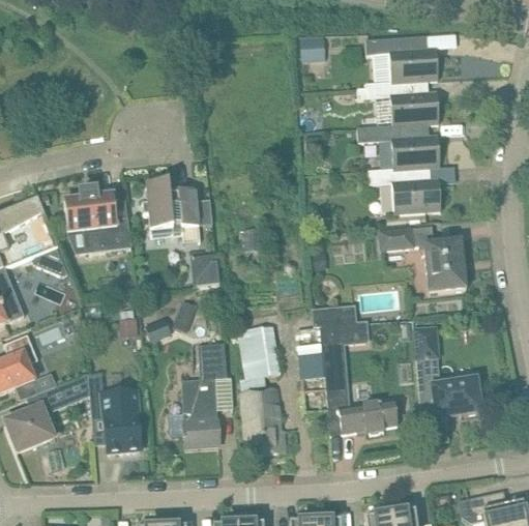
[(391,83),(428,80),(438,80),(436,55),(430,56),(429,50),(428,50),(427,36),(365,40),(366,55),(389,54),(391,83)]
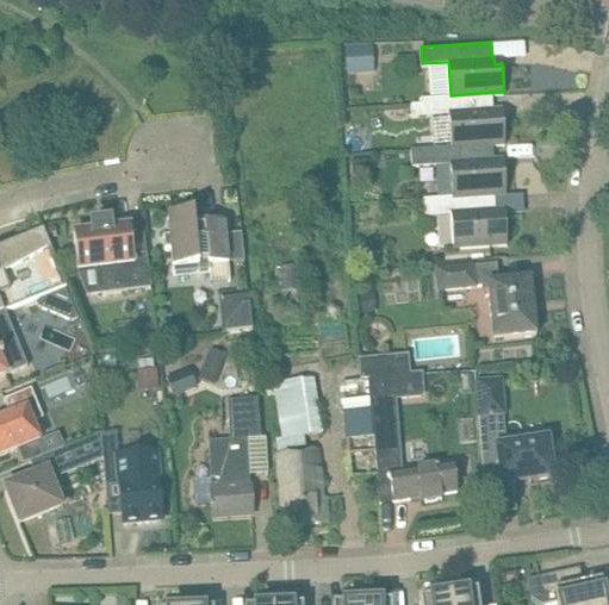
[(372,43),(346,45),(347,69),(373,67),(372,43)]
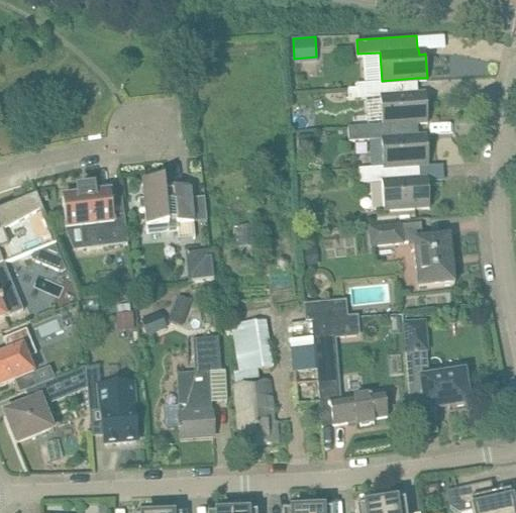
[(383,123),(418,120),(428,120),(426,96),(420,97),(419,91),(418,91),(417,78),(382,81),(357,82),(358,96),(381,95),(383,123)]
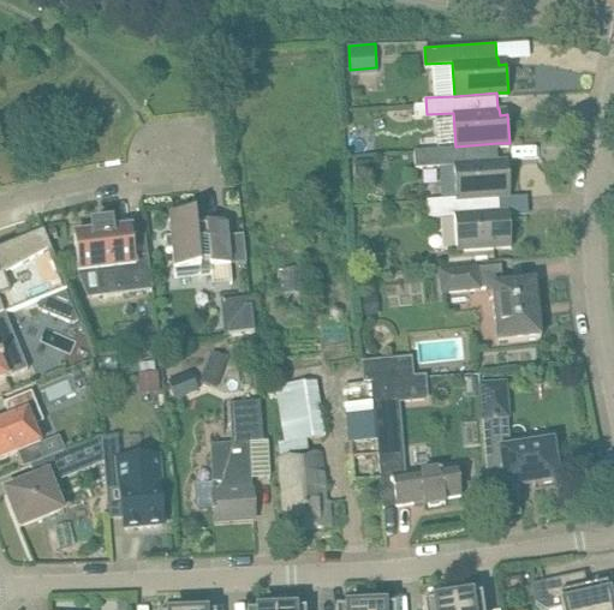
[(355,118),(347,119),(349,131),(370,129),(369,114),(355,115),(355,118)]
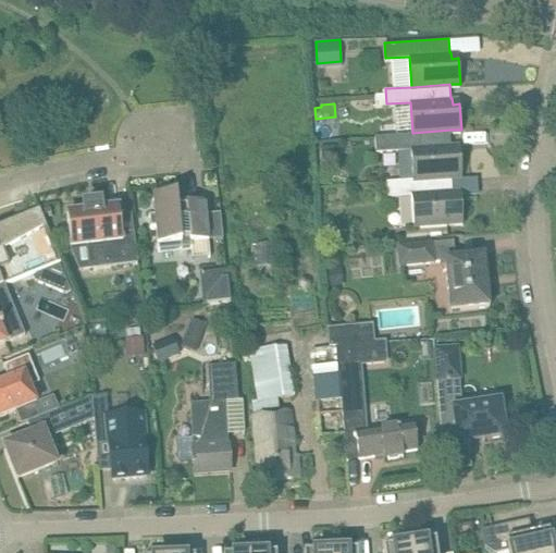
[(451,130),(412,133),(386,134),(387,147),(411,146),(414,179),(452,175),(462,175),(460,149),(453,150),(453,144),(452,144),(451,130)]
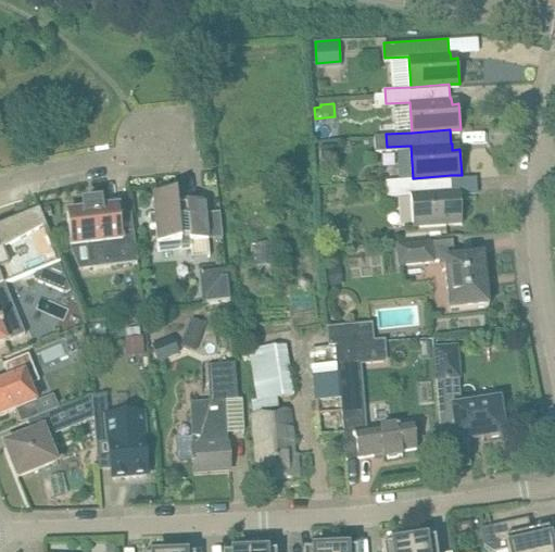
[(333,142),(320,142),(322,158),(335,157),(333,142)]
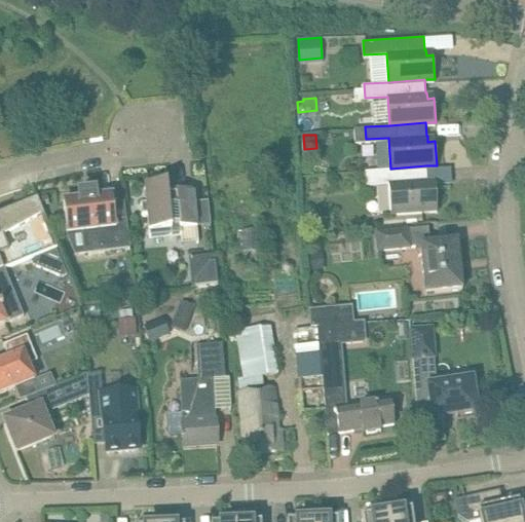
[(427,179),(426,165),(390,169),(366,170),(367,184),(389,183),(391,212),(438,209),(436,184),(428,185),(428,179),(427,179)]
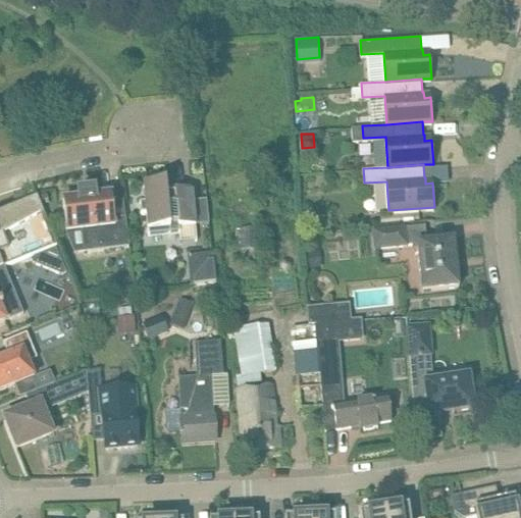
[(145,199),(140,199),(141,210),(147,210),(149,232),(180,229),(180,231),(197,229),(196,222),(209,221),(206,197),(194,198),(193,186),(175,188),(175,191),(167,192),(166,178),(144,182),(145,199)]
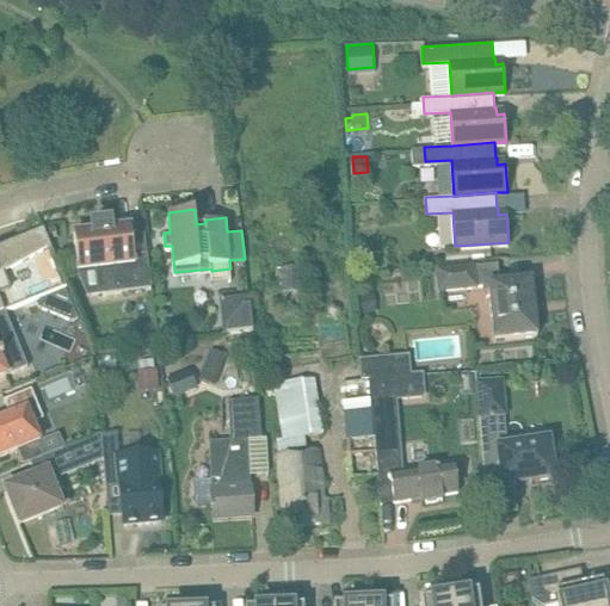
[(134,253),(134,247),(130,223),(111,226),(111,218),(91,221),(92,228),(74,230),(78,269),(98,266),(100,290),(151,284),(151,289),(153,289),(148,251),(134,253)]
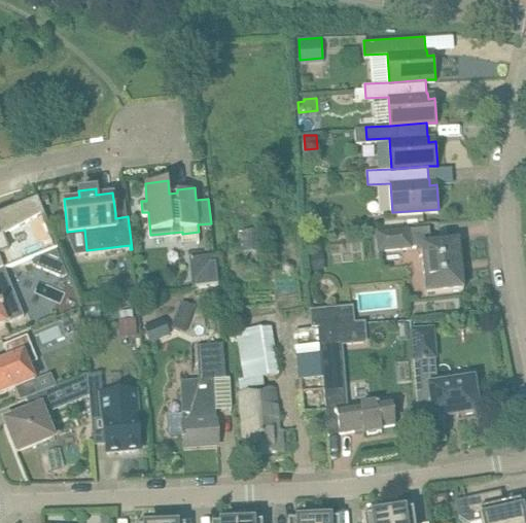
[(4,233),(44,210),(38,194),(0,208),(0,250),(9,247),(4,233)]
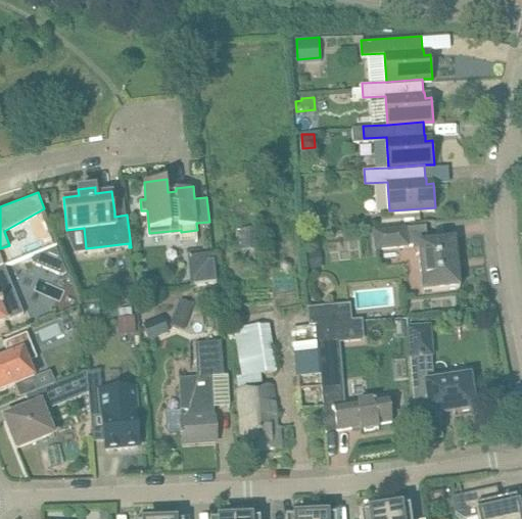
[(258,225),(240,226),(241,247),(259,246),(258,225)]
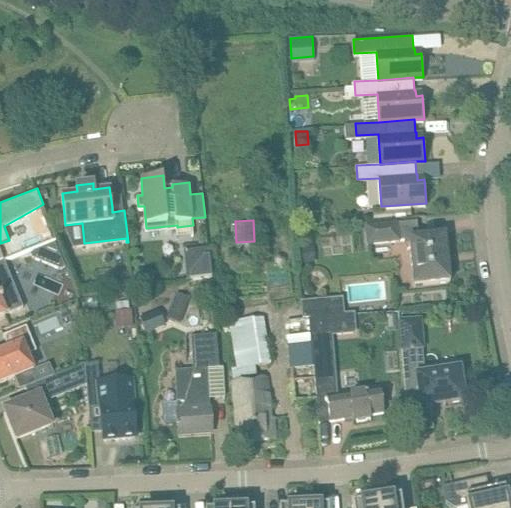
[(366,224),(368,242),(400,238),(398,220),(366,224)]
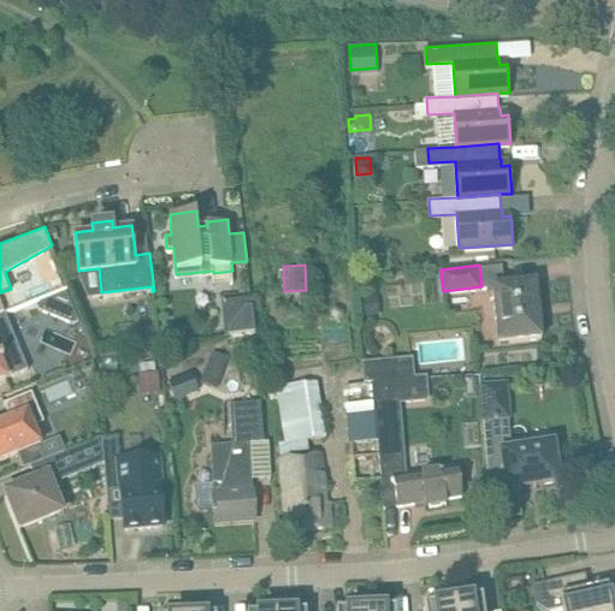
[(498,340),(518,338),(542,336),(536,278),(492,283),(498,340)]
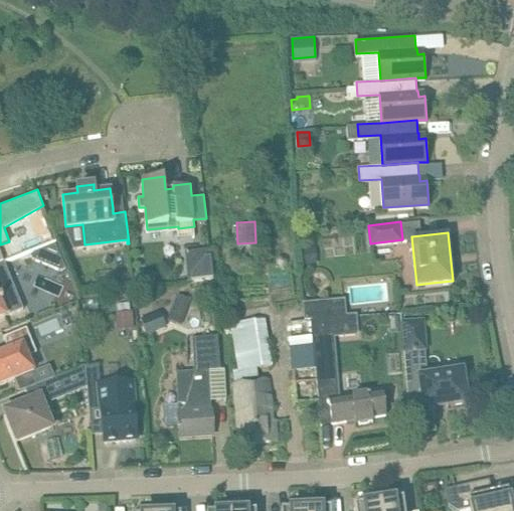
[(55,241),(30,251),(32,257),(61,269),(65,267),(55,241)]
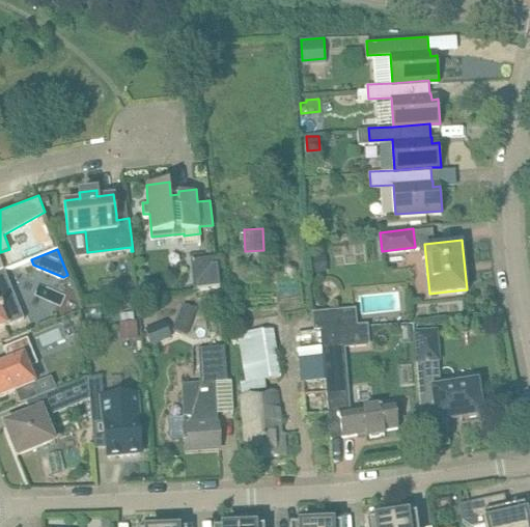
[(326,252),(309,254),(311,271),(328,270),(326,252)]
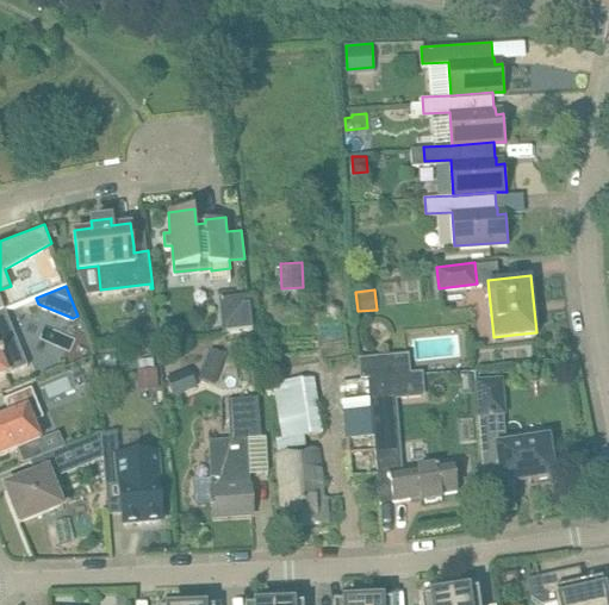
[(243,303),(227,323),(227,330),(253,326),(250,301),(243,303)]
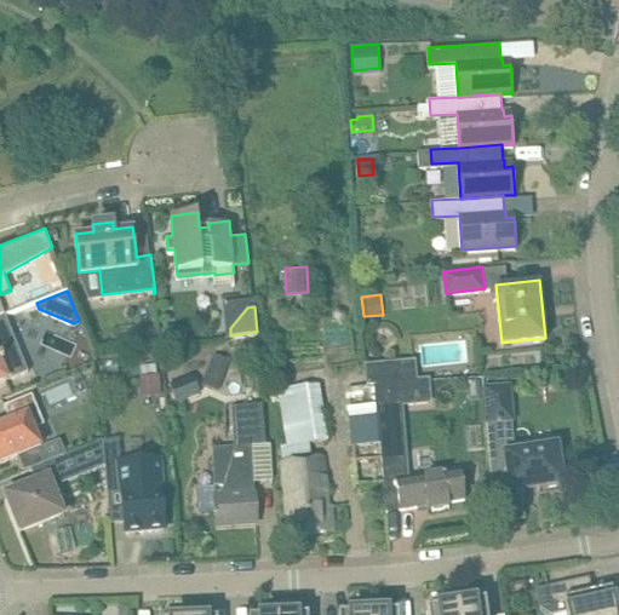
[(0,380),(24,371),(15,348),(10,334),(13,332),(5,312),(0,314),(0,380)]
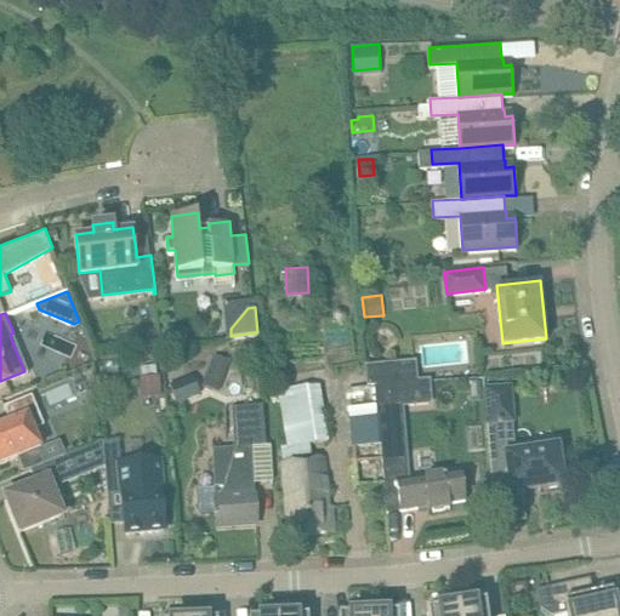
[(155,326),(141,329),(143,343),(158,342),(155,326)]
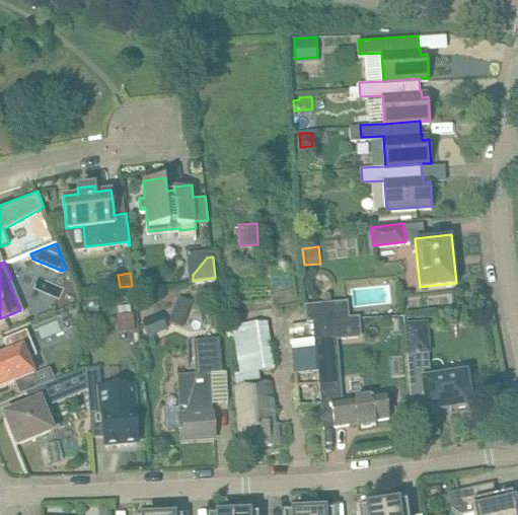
[(180,294),(175,305),(188,310),(193,299),(180,294)]
